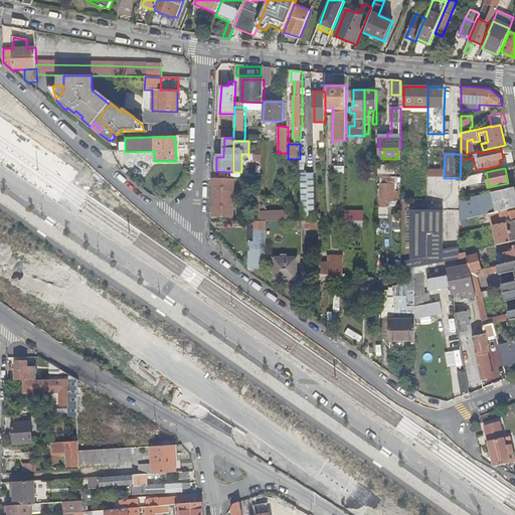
[(315,173),(302,173),(302,210),(315,211),(315,173)]
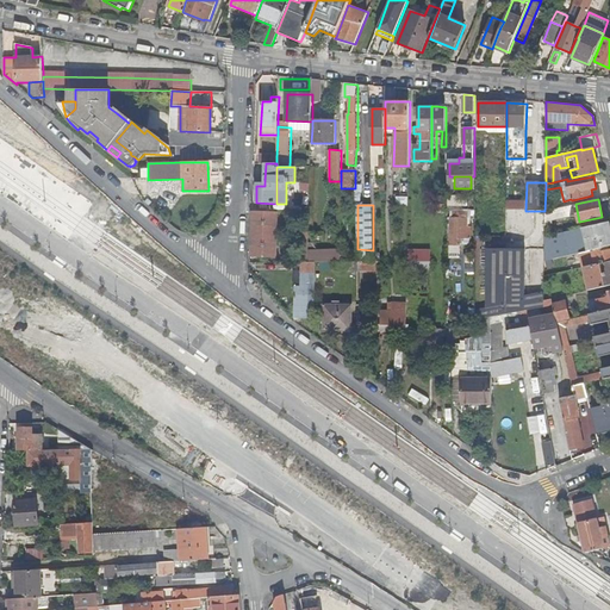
[(561,216),(559,207),(545,211),(545,225),(551,224),(552,218),(561,216)]
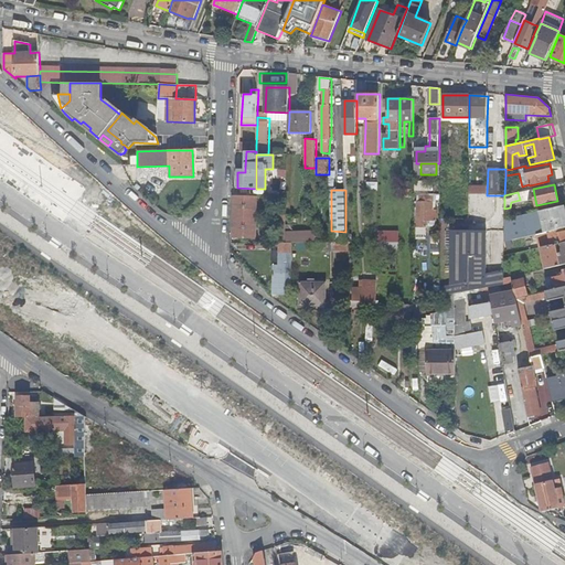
[(255,238),(256,196),(255,195),(234,195),(232,237),(255,238)]
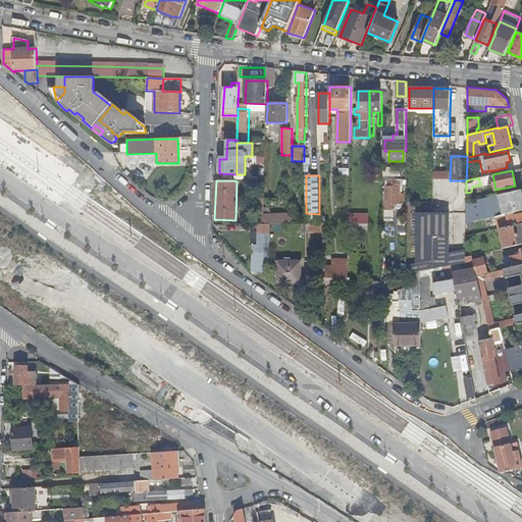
[(385,187),(385,210),(394,210),(394,205),(404,204),(404,194),(400,194),(400,187),(385,187)]
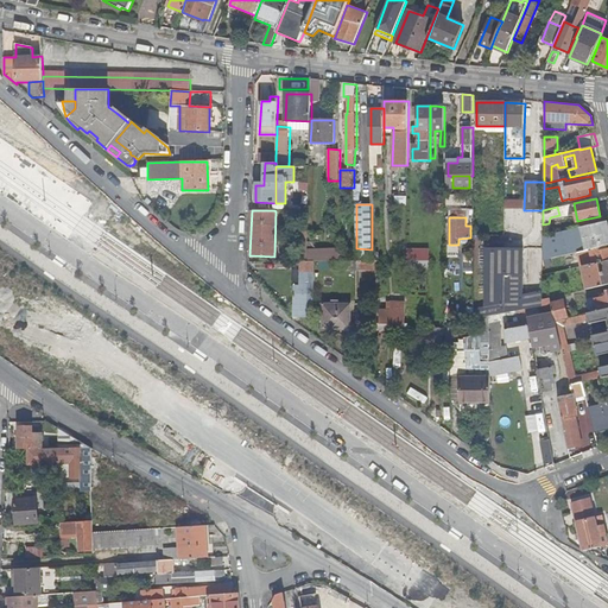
[(607,245),(607,222),(607,221),(543,236),(543,260),(578,252),(607,245)]
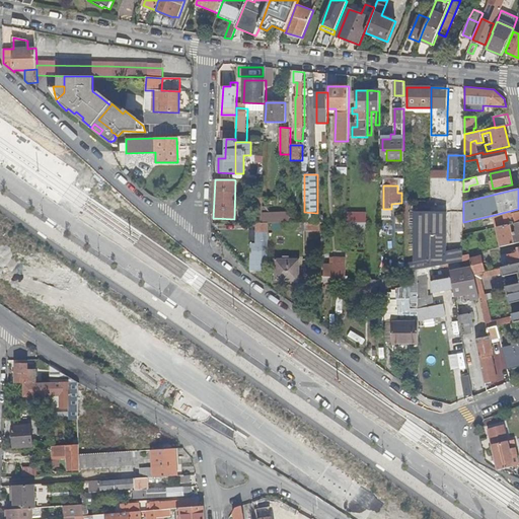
[(518,222),(518,209),(494,215),(497,228),(518,222)]
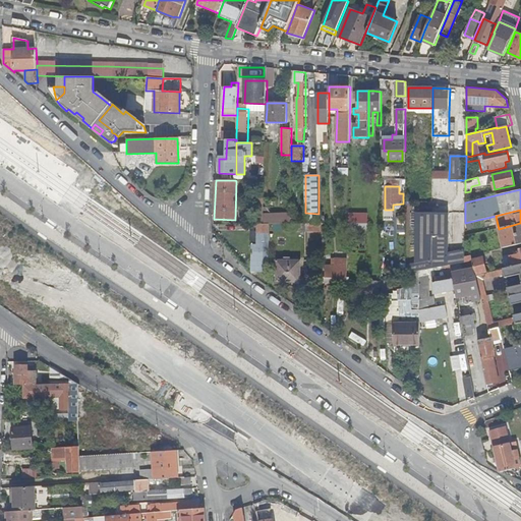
[(319,214),(305,213),(305,216),(305,224),(320,224),(319,219),(319,214)]
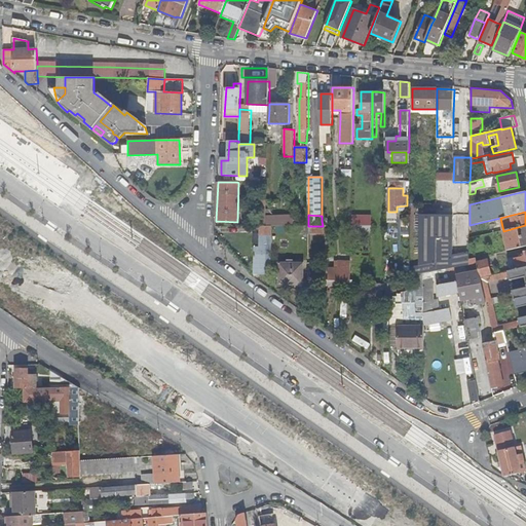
[(419,263),(436,260),(436,238),(436,215),(419,215),(419,263)]
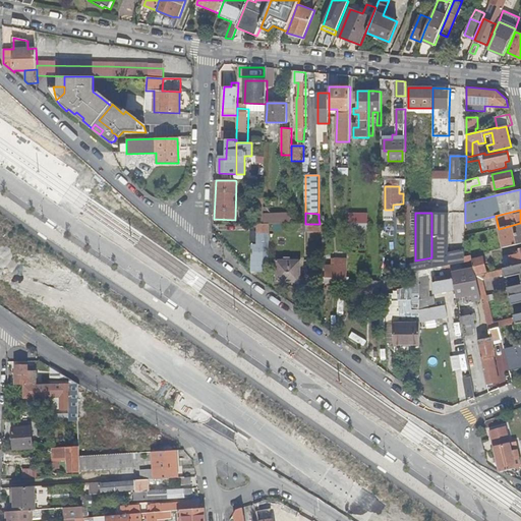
[(448,213),(431,213),(431,236),(449,236),(448,213)]
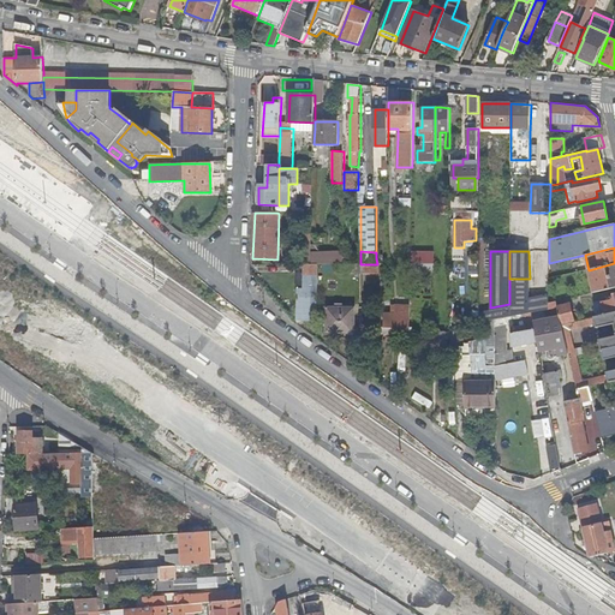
[(412,263),(412,264),(425,264),(425,252),(412,252),(412,263)]
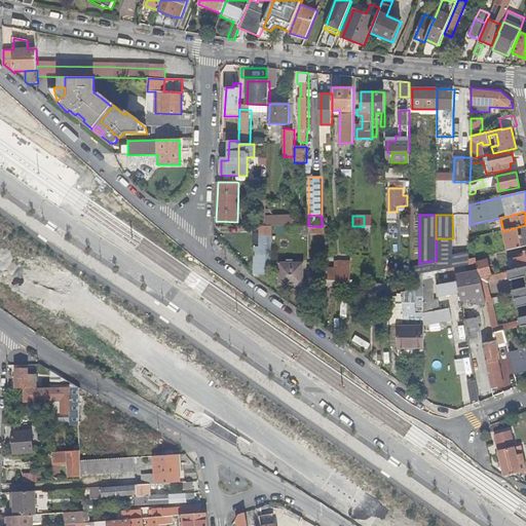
[(525,225),(503,231),(508,251),(525,247),(525,225)]
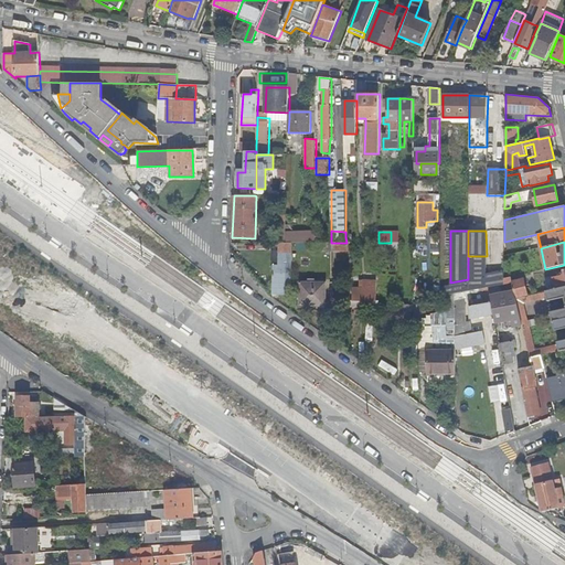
[(274,294),(291,295),(291,253),(292,243),(291,243),(290,243),(286,243),(280,243),(276,243),(276,246),(278,246),(278,253),(278,268),(274,268),(274,275),(274,294)]
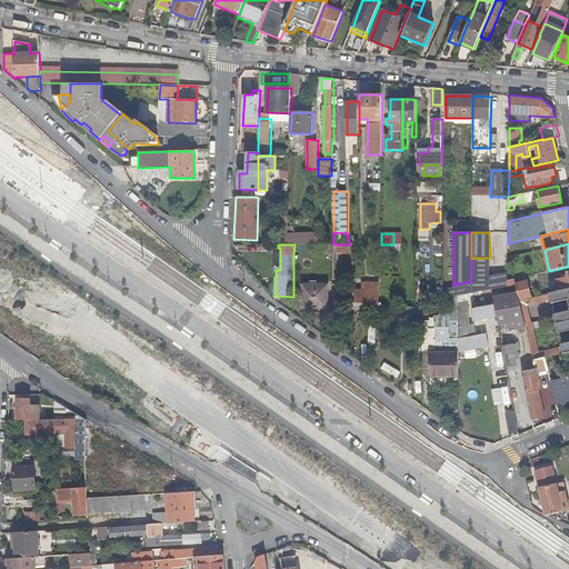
[(336,253),(353,255),(353,246),(349,245),(333,245),(328,245),(328,249),(336,249),(336,253)]
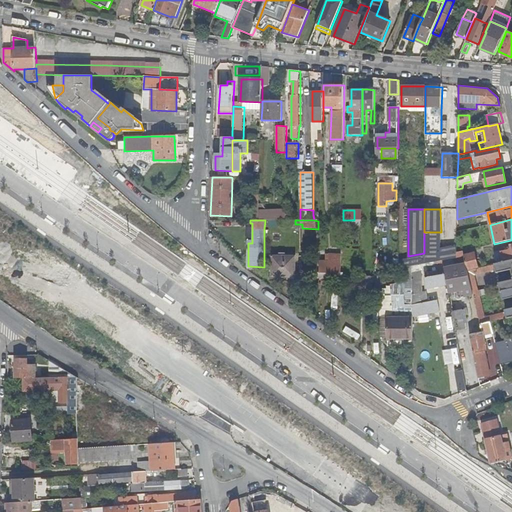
[(441,252),(441,232),(424,232),(424,253),(424,264),(443,260),(456,258),(456,252),(456,250),(441,252)]
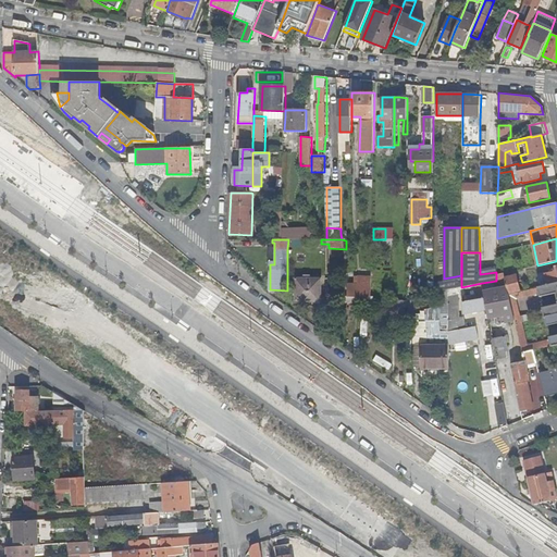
[(505,277),(504,273),(496,274),(496,281),(505,280),(507,287),(508,294),(520,291),(516,274),(505,277)]
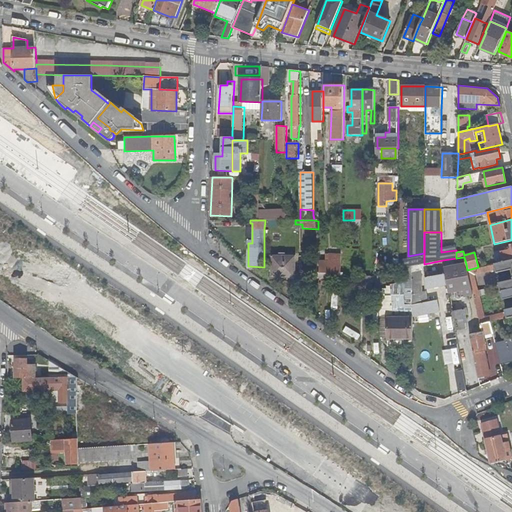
[(408,256),(399,258),(399,268),(404,267),(412,266),(424,264),(424,253),(408,256)]
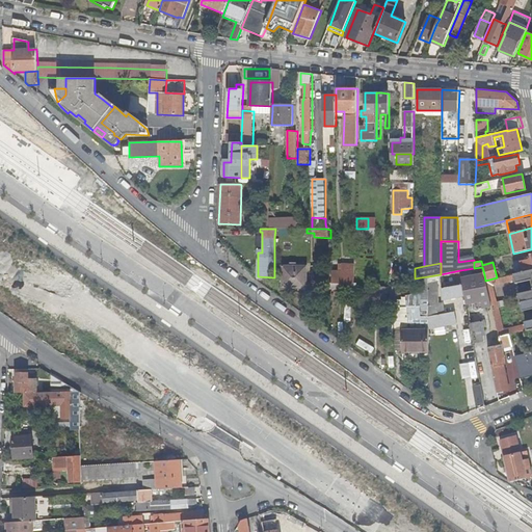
[(333,284),(329,284),(329,289),(345,289),(354,289),(354,265),(352,265),(346,265),(346,268),(342,268),(342,271),(333,271),(333,284)]
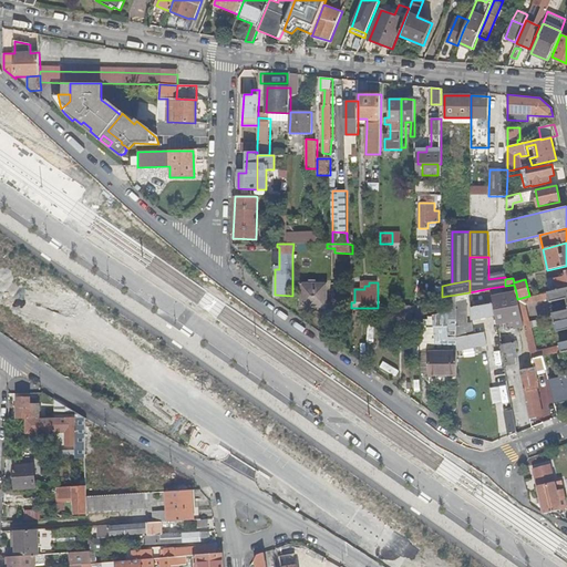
[(328,284),(309,284),(309,307),(327,308),(328,284)]
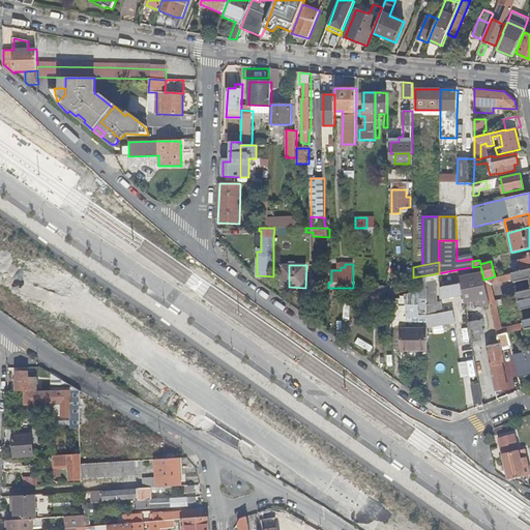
[(441,299),(463,295),(460,276),(459,269),(439,273),(427,275),(428,287),(428,304),(428,327),(449,322),(454,315),(453,311),(443,313),(442,301),(439,301),(437,282),(452,278),(453,286),(440,288),(441,299)]
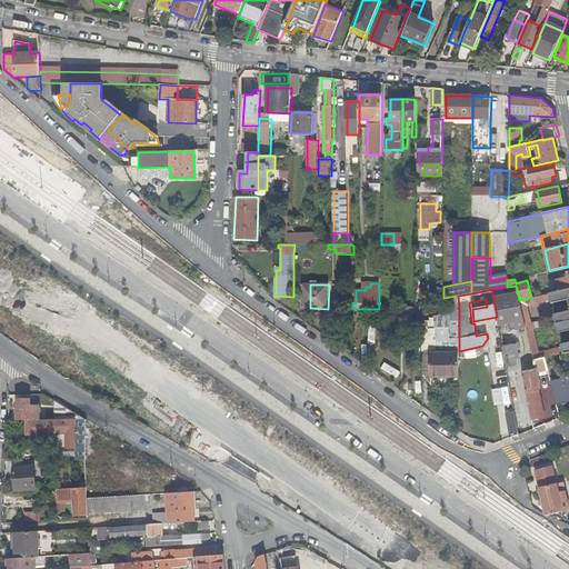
[(568,320),(568,289),(551,293),(550,293),(519,301),(526,329),(527,330),(532,329),(527,306),(552,300),(552,303),(568,300),(568,311),(556,315),(557,323),(568,320)]
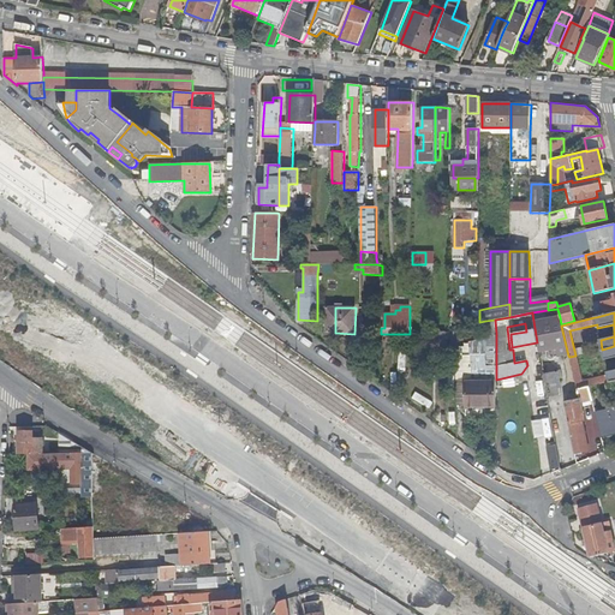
[(557,357),(568,356),(561,326),(561,324),(560,317),(543,320),(543,318),(533,321),(537,342),(539,351),(556,348),(557,357)]
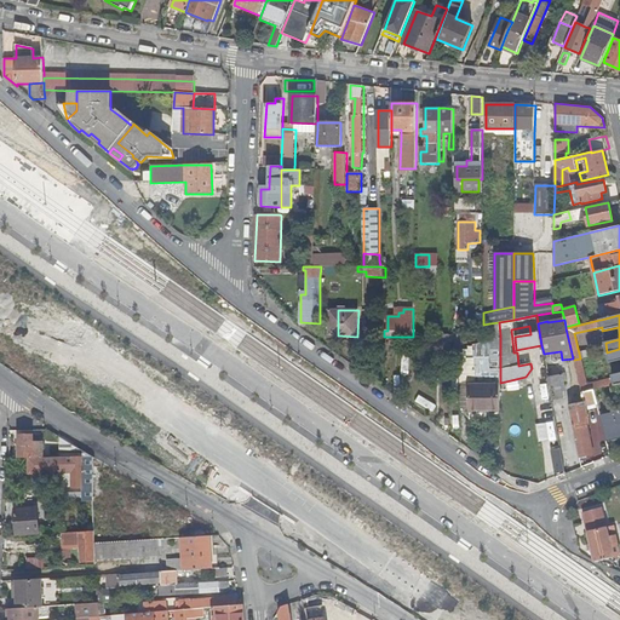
[(493,356),(500,356),(500,336),(499,322),(489,323),(492,350),(493,350),(493,356)]
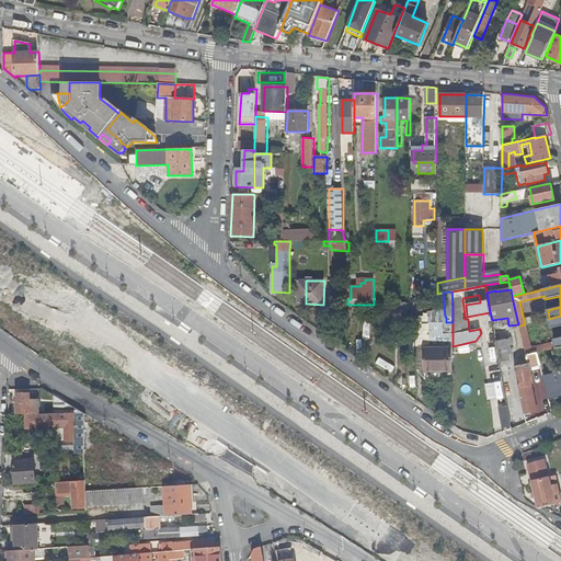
[(396,301),(396,321),(407,321),(407,309),(407,304),(407,299),(396,301)]
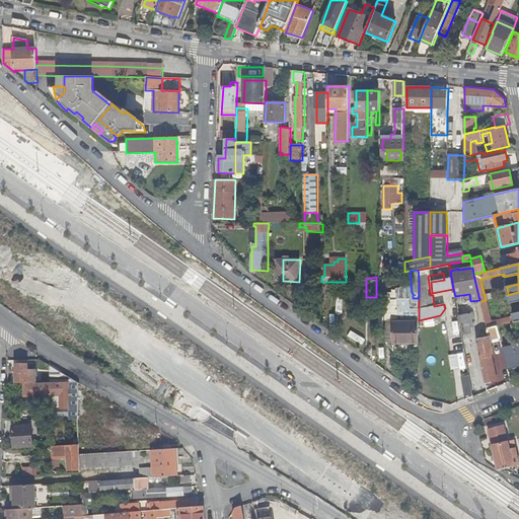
[(394,313),(395,298),(393,298),(394,291),(386,291),(385,313),(394,313)]
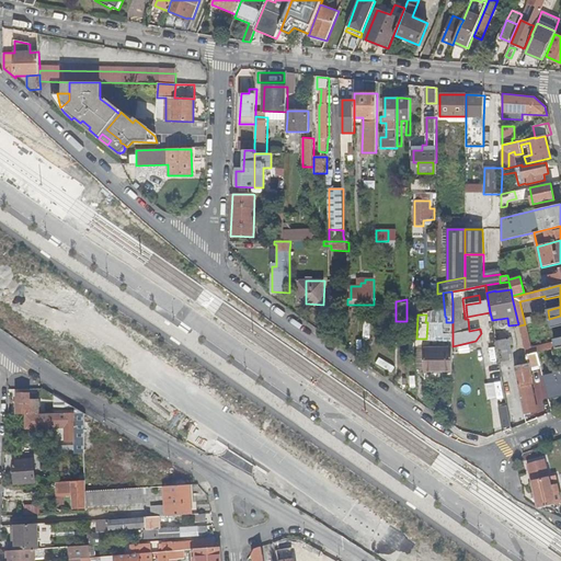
[(560,316),(549,319),(551,329),(560,327),(560,338),(553,340),(554,343),(531,348),(525,324),(519,325),(526,355),(537,353),(560,347),(560,316)]
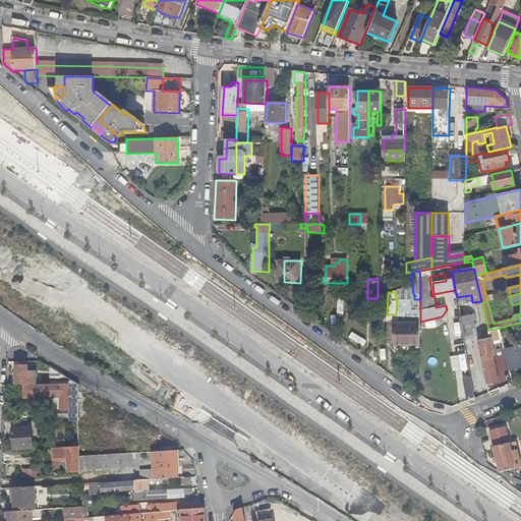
[(473,314),(461,317),(465,336),(476,334),(473,314)]
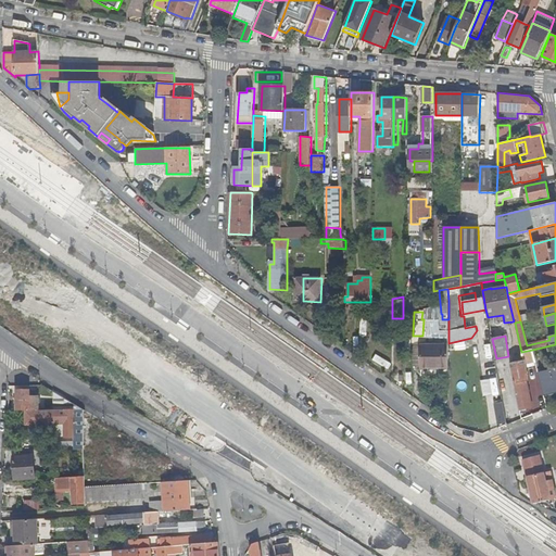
[(421,379),(449,378),(449,343),(421,343),(421,379)]
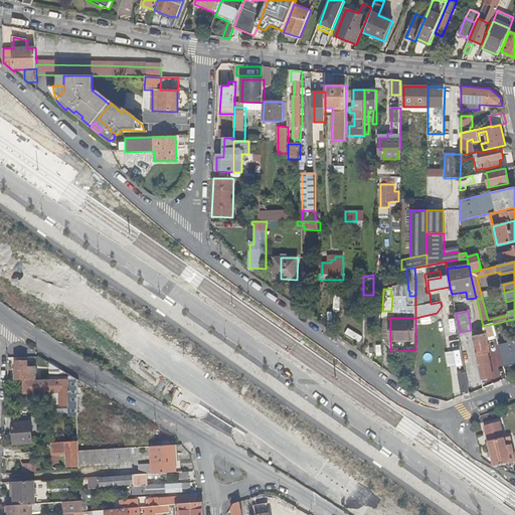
[(494,336),(496,335),(493,324),(483,326),(485,335),(480,336),(472,337),(481,379),(492,377),(487,353),(489,348),(486,338),(488,338),(489,340),(495,339),(494,336)]
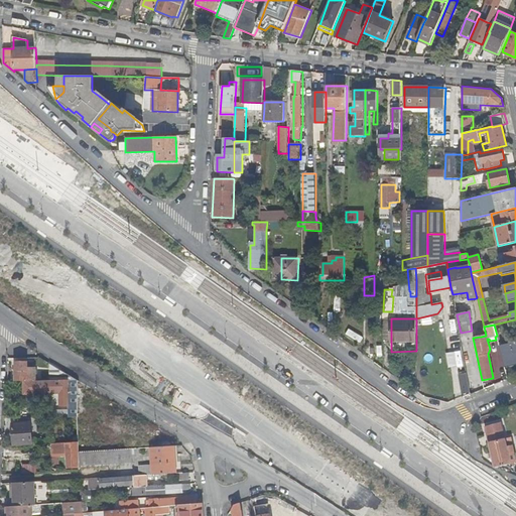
[(506,367),(515,364),(515,343),(501,347),(506,367)]
